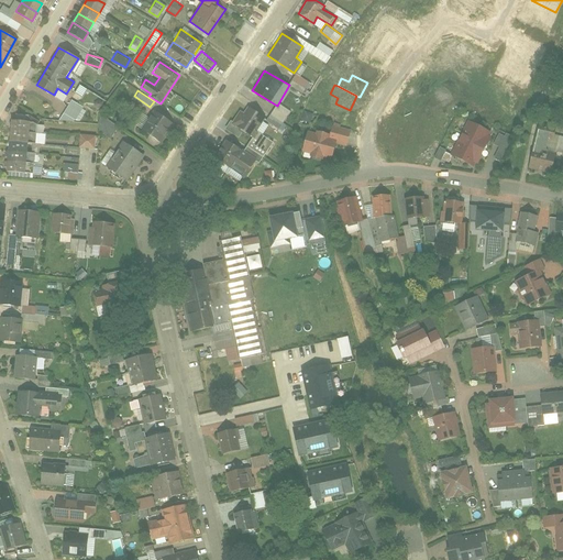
[(68,97),(61,117),(72,121),(74,117),(78,119),(85,103),(68,97)]
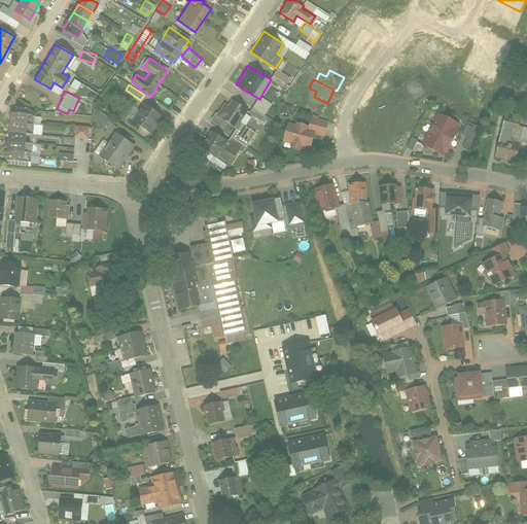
[(248,110),(231,99),(226,105),(223,103),(216,113),(215,111),(210,119),(222,128),(226,123),(236,129),(231,136),(245,146),(255,132),(240,121),(248,110)]
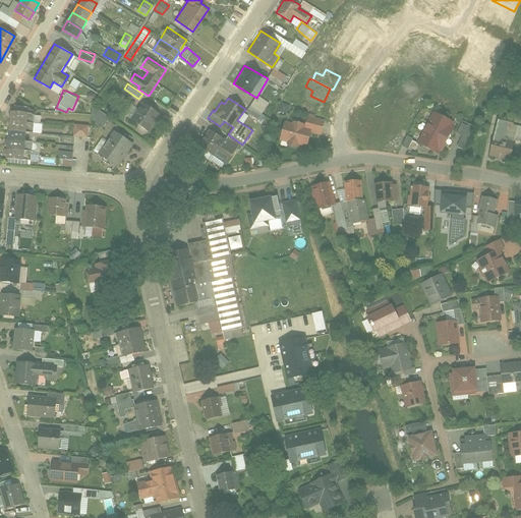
[(146,133),(159,113),(140,102),(127,121),(146,133)]
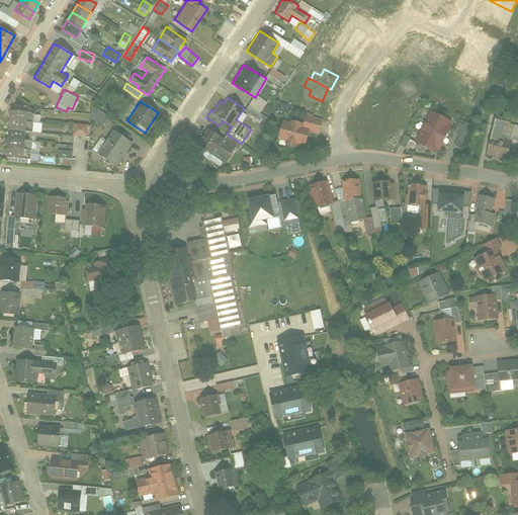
[(88,120),(103,124),(107,110),(92,105),(88,120)]
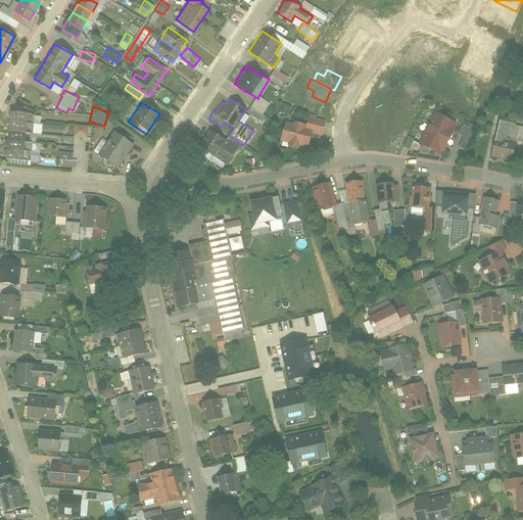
[(456,122),(433,110),(428,121),(450,132),(456,122)]
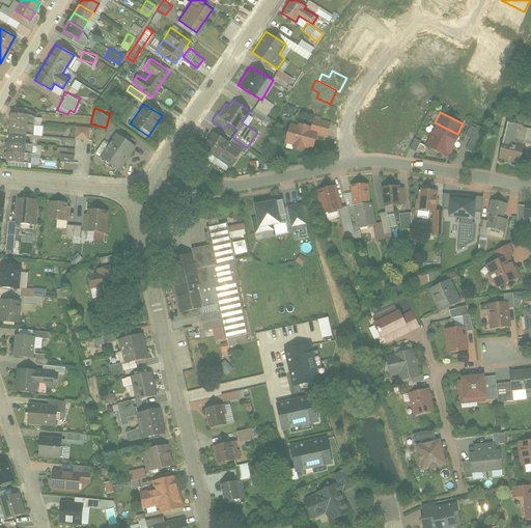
[(28,115),(9,113),(8,122),(27,124),(28,115)]
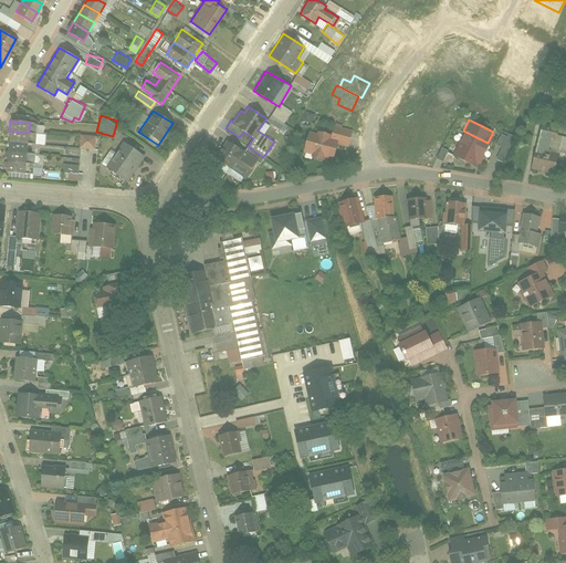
[(316,132),(307,129),(302,152),(311,154),(311,157),(324,160),(325,156),(333,158),(337,143),(348,145),(353,127),(334,123),(331,134),(317,131),(316,132)]
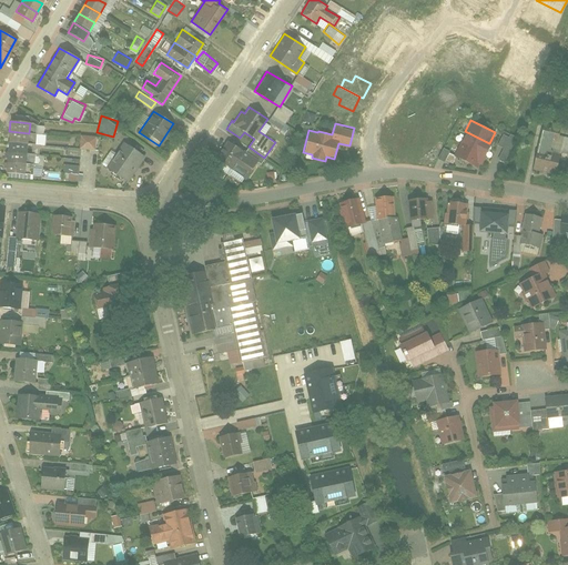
[(29,133),(9,131),(8,141),(28,143),(29,133)]
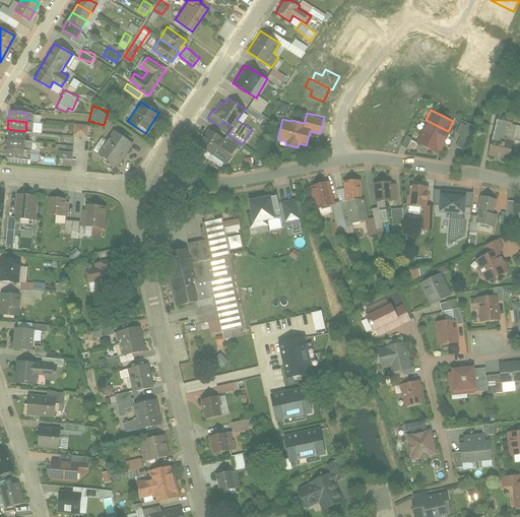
[(448,131),(426,120),(420,131),(443,142),(448,131)]
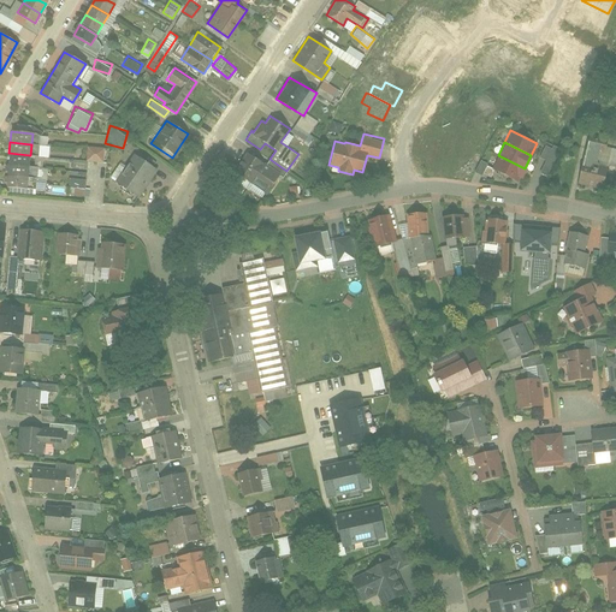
[(87,144),(86,160),(102,161),(104,147),(87,144)]
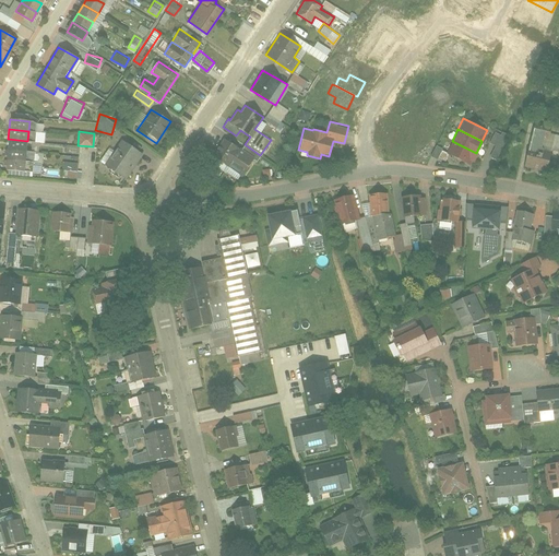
[(495,144),(490,156),(497,158),(508,133),(501,131),(500,134),(495,131),(490,142),(495,144)]
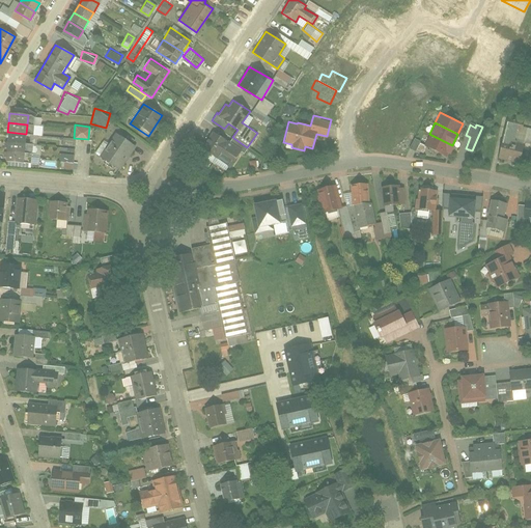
[(244,153),(247,147),(232,137),(229,141),(227,139),(225,141),(212,131),(199,148),(216,160),(217,158),(230,166),(241,150),(244,153)]
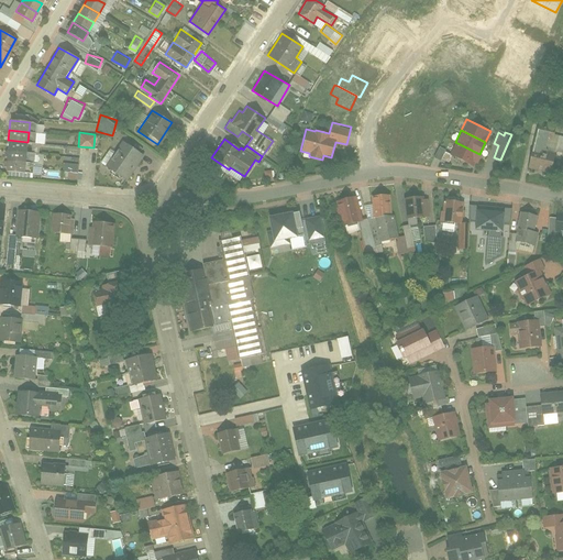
[(28,142),(8,140),(8,150),(26,152),(28,142)]
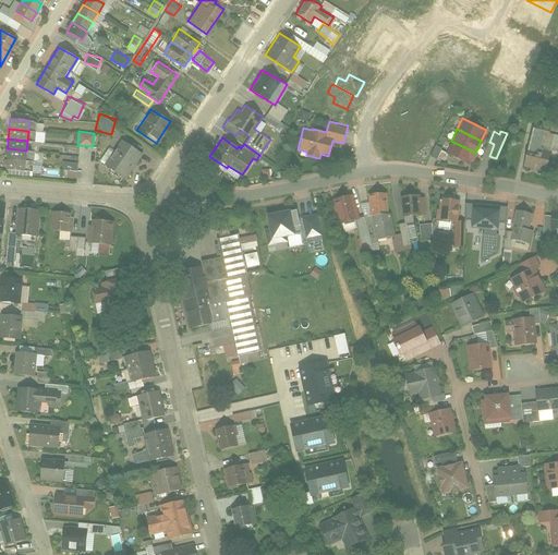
[(120,140),(104,164),(123,178),(141,154),(120,140)]
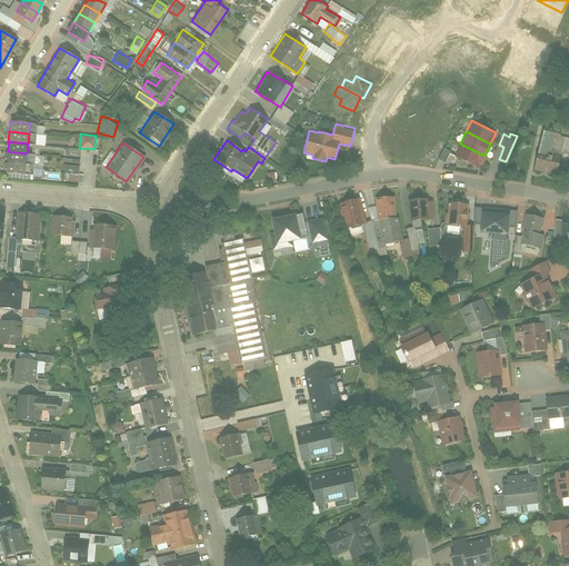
[(485,156),(460,144),(455,155),(478,167),(485,156)]
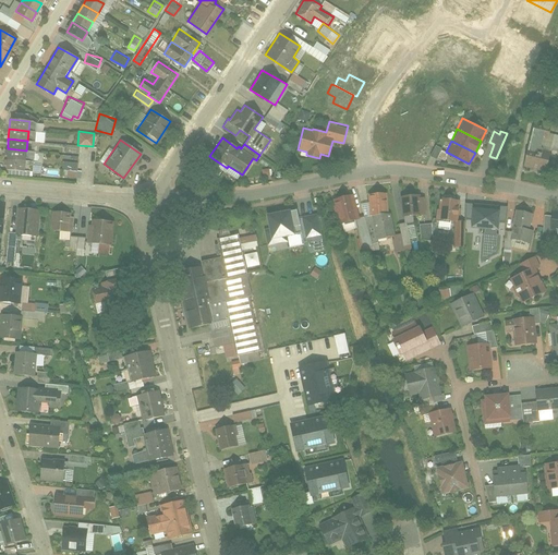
[(528,146),(524,166),(545,170),(549,151),(528,146)]
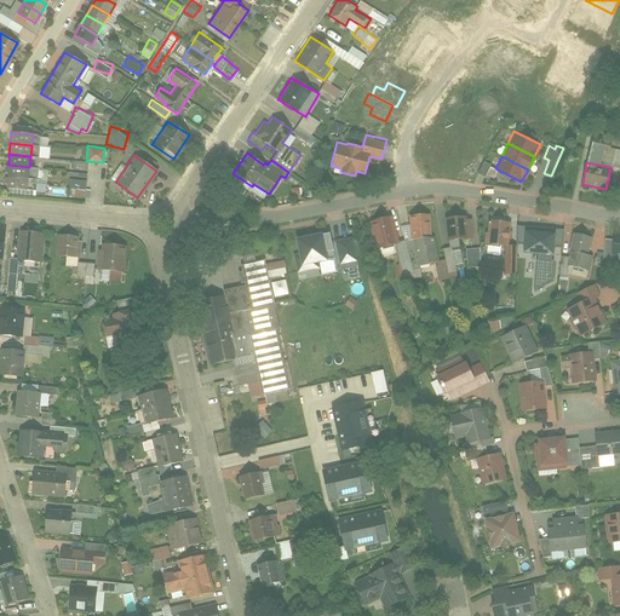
[(29,167),(9,165),(7,176),(28,178),(29,167)]
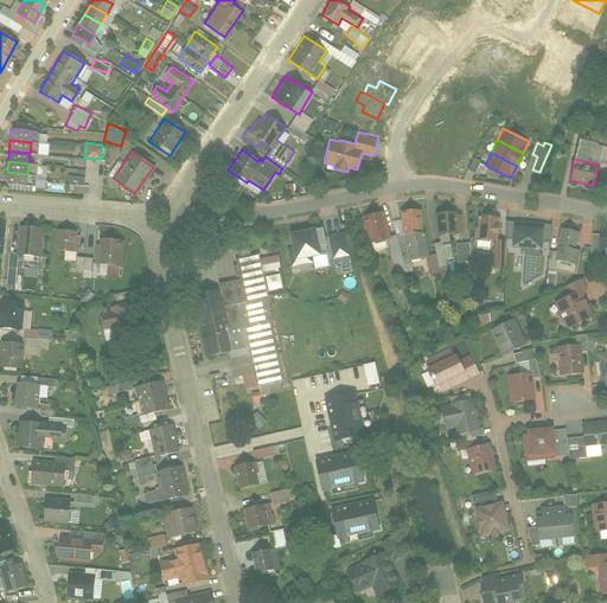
[(27,174),(7,172),(6,183),(26,184),(27,174)]
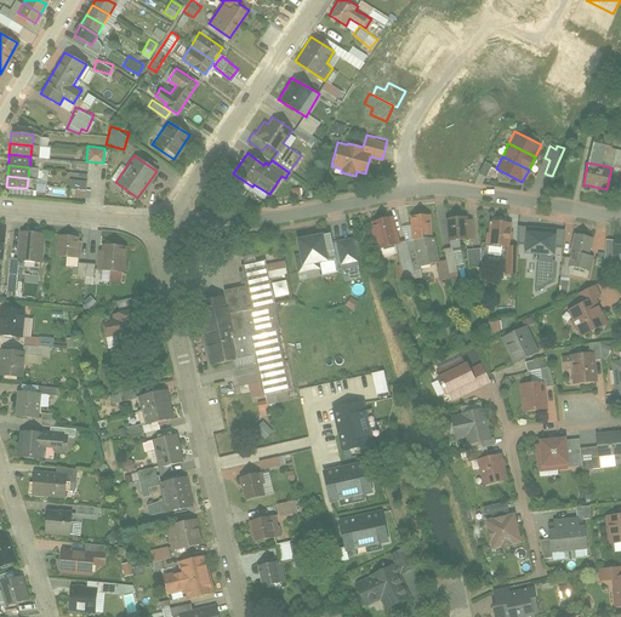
[(85,180),(68,178),(67,194),(84,195),(85,180)]
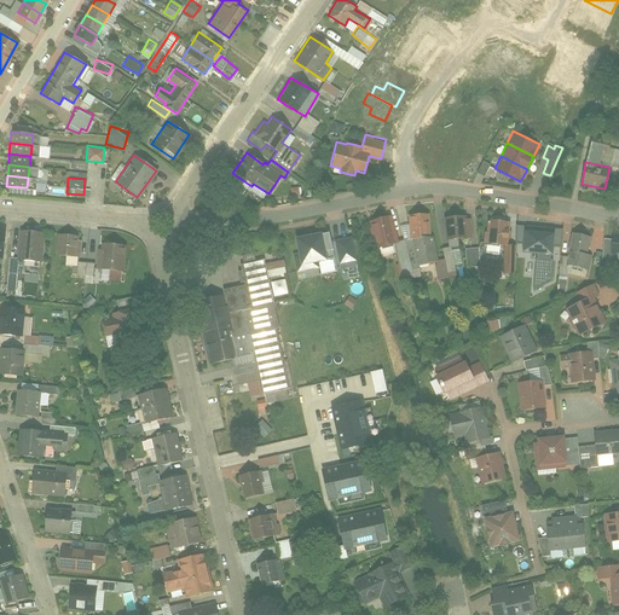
[(429,213),(408,215),(410,239),(431,238),(429,213)]
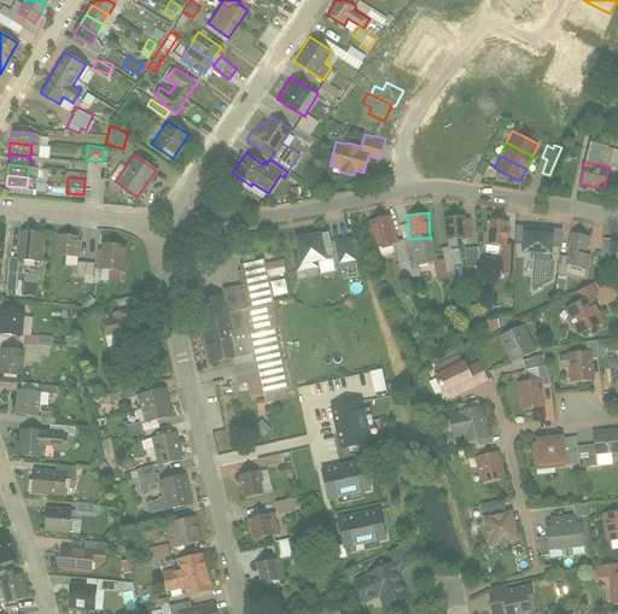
[(397,240),(390,214),(368,220),(374,246),(397,240)]
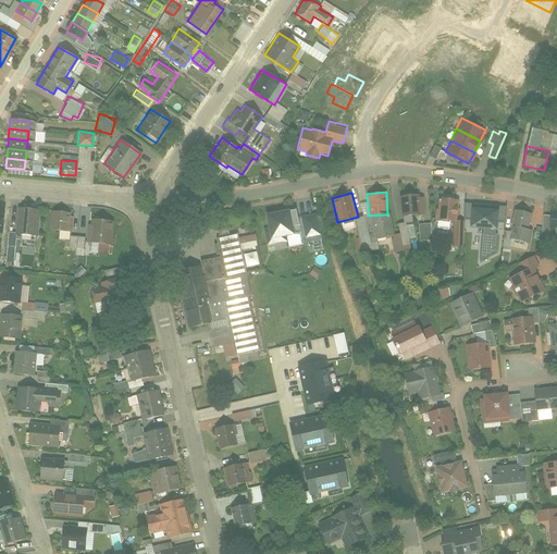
[(419,194),(399,195),(401,217),(424,214),(423,197),(419,197),(419,194)]
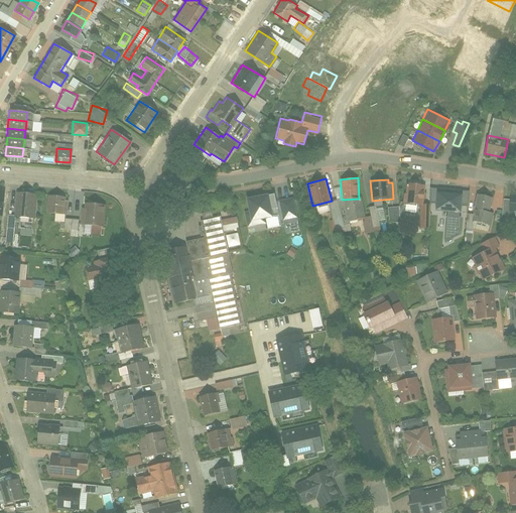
[(424,184),(407,183),(405,205),(420,206),(418,230),(427,230),(429,205),(423,204),(424,184)]
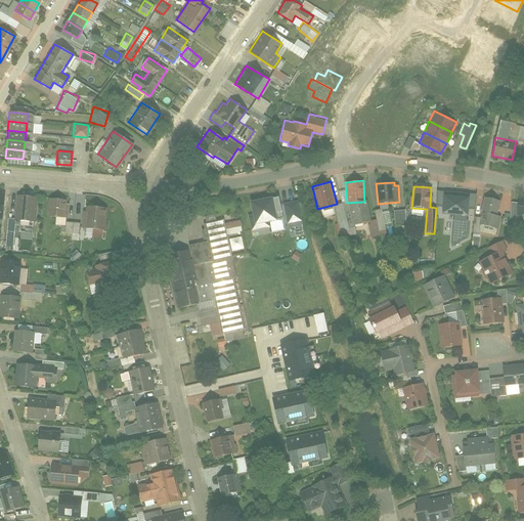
[(467,191),(441,190),(440,218),(462,219),(461,236),(474,236),(475,207),(467,206),(467,191)]
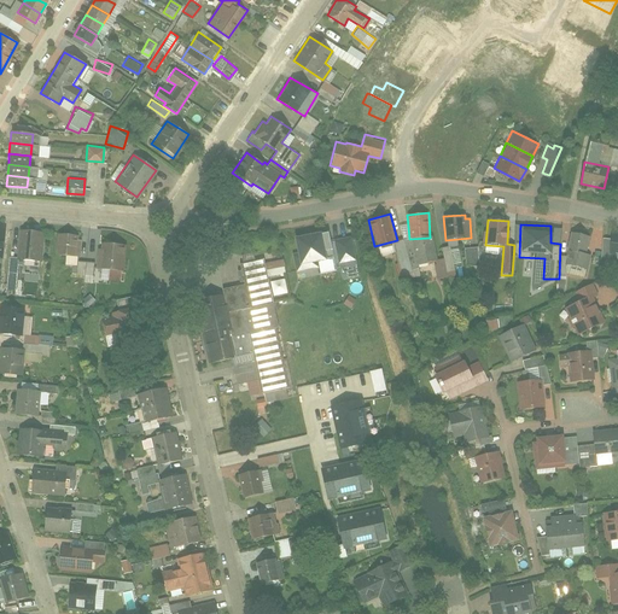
[(42,261),(44,232),(19,231),(18,259),(42,261)]
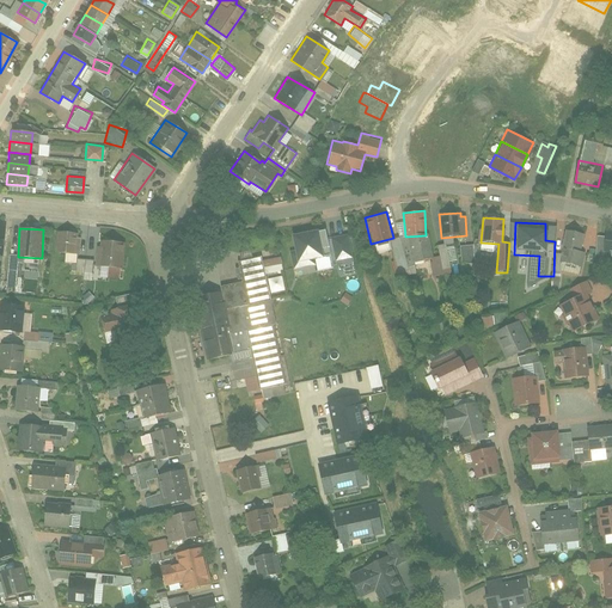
[(585,232),(565,228),(558,262),(581,266),(585,251),(581,250),(585,232)]
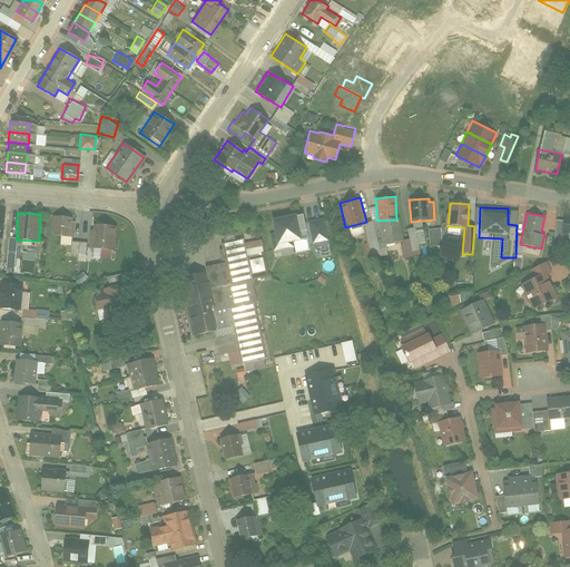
[(296,214),(272,218),(276,243),(301,240),(296,214)]
